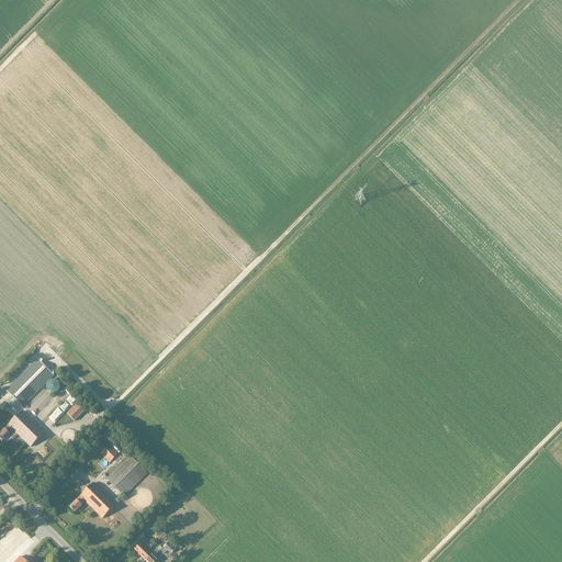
[(36,359),(6,390),(22,406),(53,374),(36,359)]
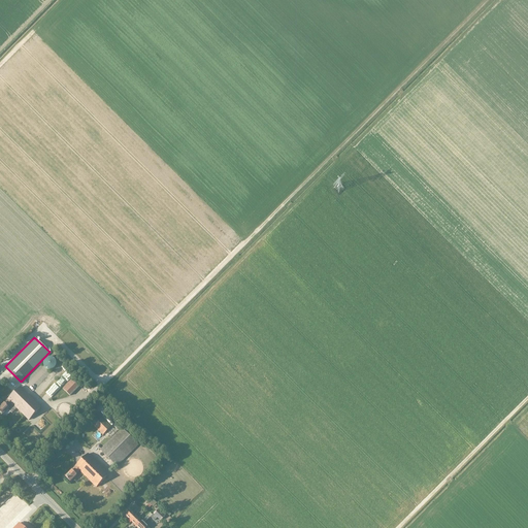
[(56,364),(56,363),(56,362),(56,361),(55,360),(55,359),(54,359),(53,358),(52,358),(51,358),(50,357),(48,358),(47,358),(46,358),(46,359),(45,359),(44,360),(44,361),(43,361),(43,362),(43,363),(43,364),(43,365),(43,366),(44,367),(44,368),(45,368),(45,369),(46,369),(47,370),(48,370),(50,370),(51,370),(52,370),(53,369),(54,369),(55,368),(55,367),(56,367),(56,366),(56,365),(56,364)]
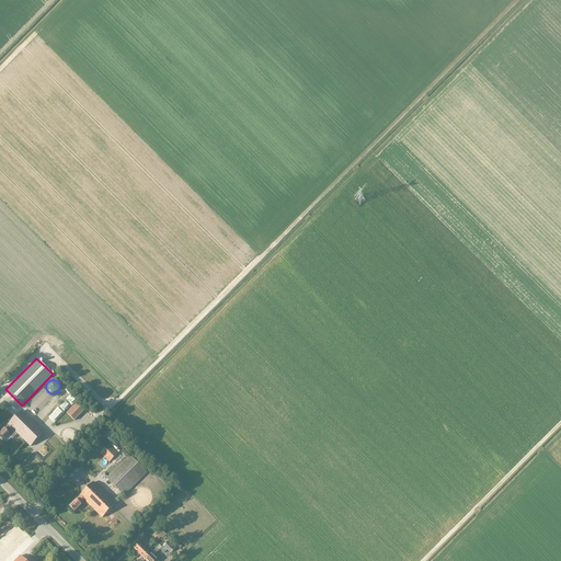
[(75,421),(83,411),(76,403),(66,413),(75,421)]
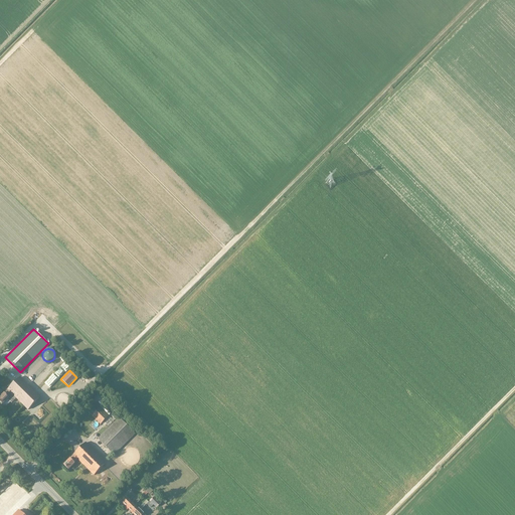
[(16,398),(28,409),(40,397),(20,377),(0,396),(0,401),(2,404),(7,399),(11,402),(16,398)]
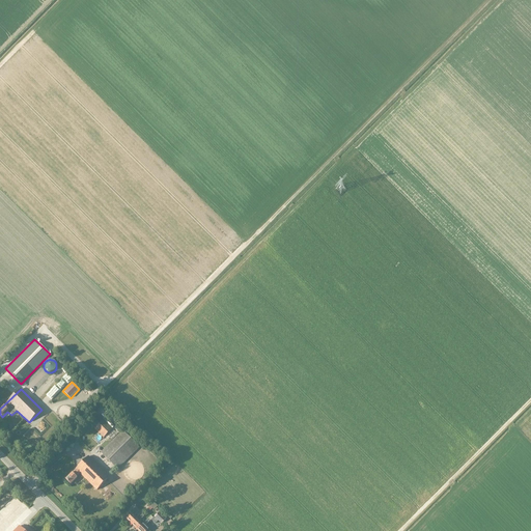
[(104,438),(118,422),(109,414),(94,428),(104,438)]
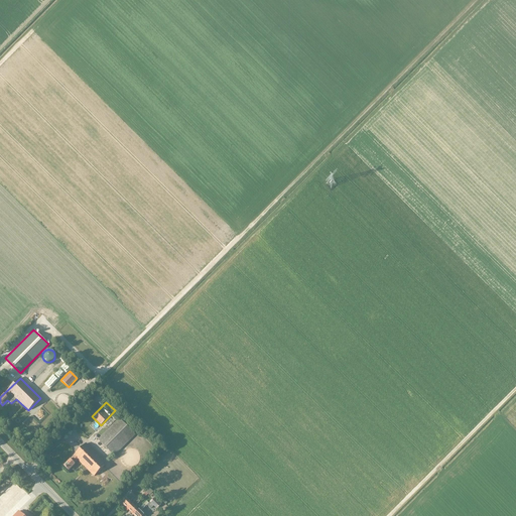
[(114,457),(135,434),(119,418),(98,439),(114,457)]
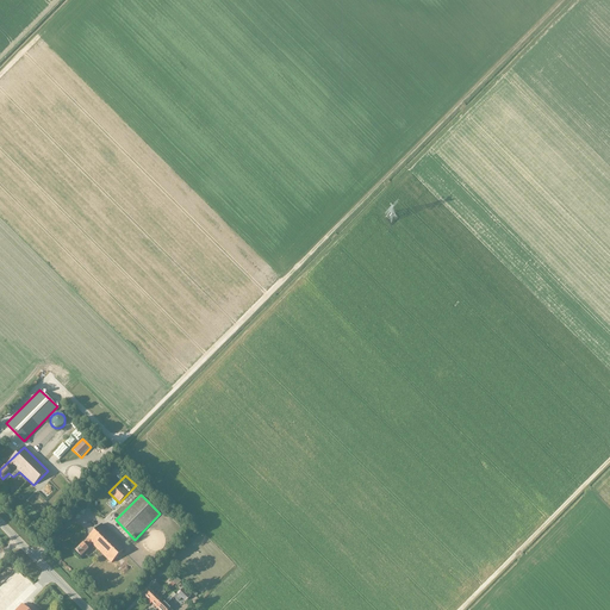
[(101,524),(82,543),(75,552),(80,556),(88,549),(87,548),(92,545),(111,562),(125,548),(101,524)]
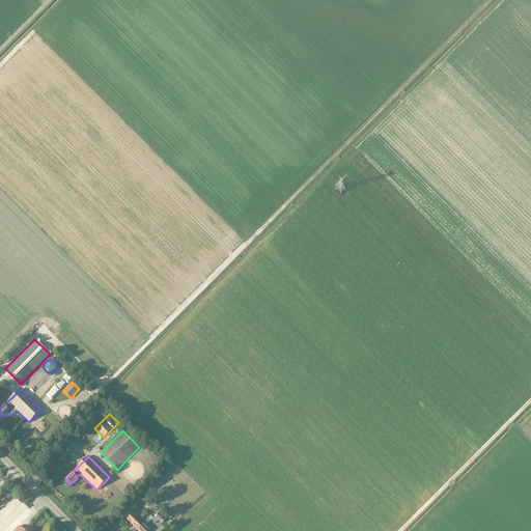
[(137,519),(134,515),(139,510),(134,505),(130,510),(132,513),(127,520),(132,525),(142,514),(142,513),(137,519)]
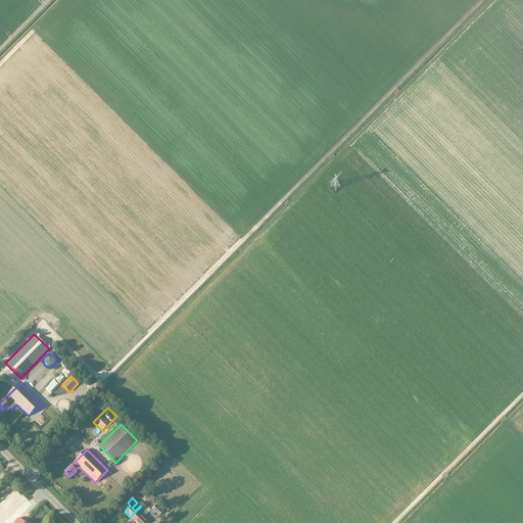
[(140,516),(137,513),(142,508),(140,507),(130,517),(135,522),(145,512),(145,511),(140,516)]
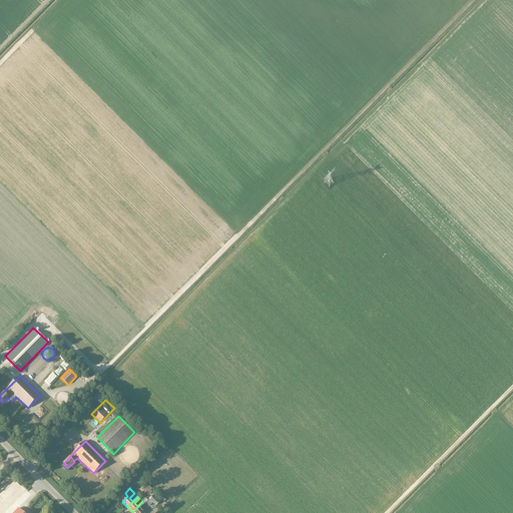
[(143,512),(139,508),(144,504),(142,502),(132,512),(133,512),(143,512)]
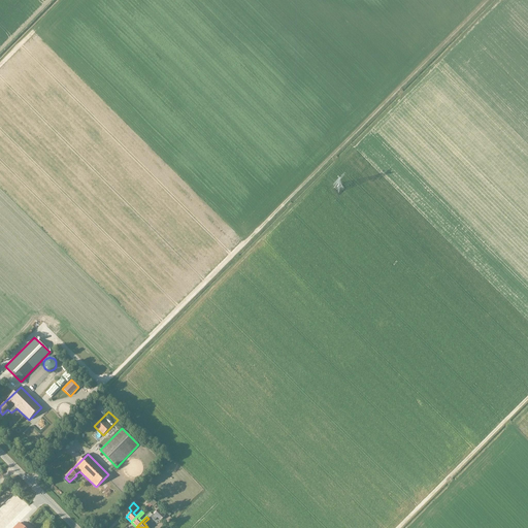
[(24,527),(19,523),(20,523),(13,518),(3,527),(24,527)]
